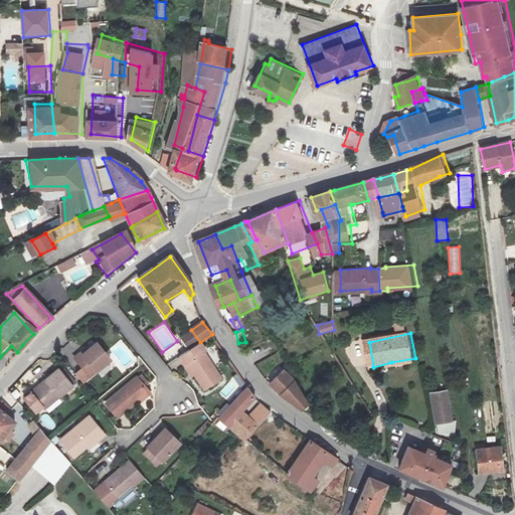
[(204,350),(200,342),(187,351),(177,358),(183,366),(185,364),(203,389),(219,378),(202,354),(204,350)]
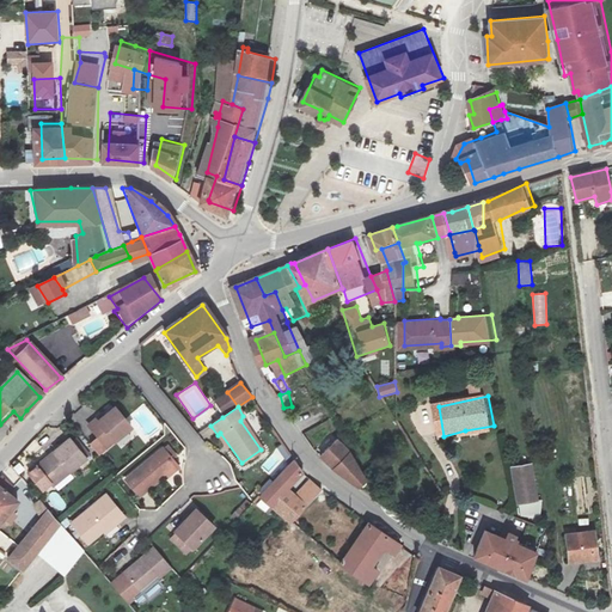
[(130,428),(114,409),(99,422),(96,418),(86,426),(106,448),(130,428)]
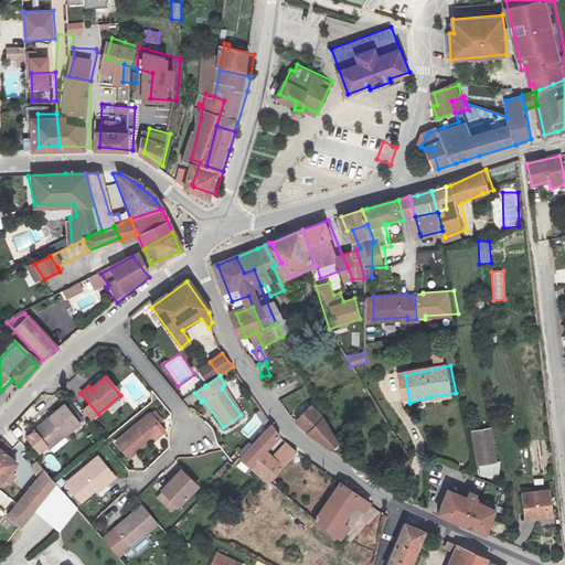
[(456,393),(429,397),(430,404),(457,398),(456,393)]
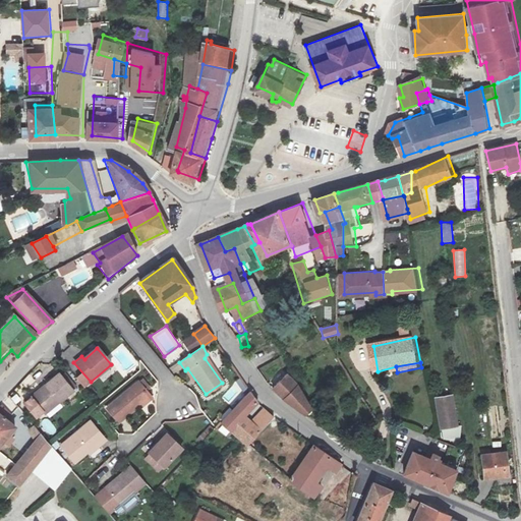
[(289,393),(311,410),(316,404),(300,380),(291,370),(281,385),(289,393)]
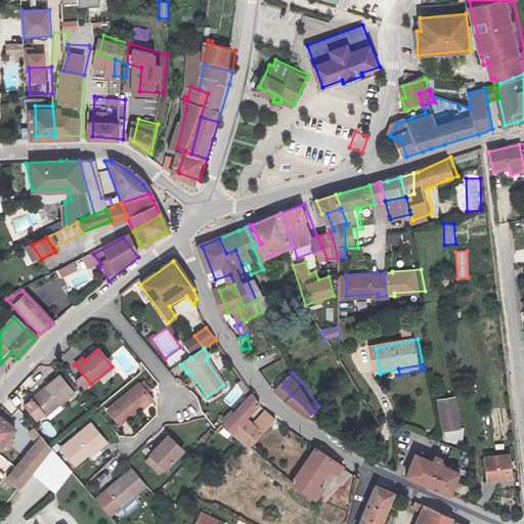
[(74,394),(59,377),(25,405),(39,422),(74,394)]
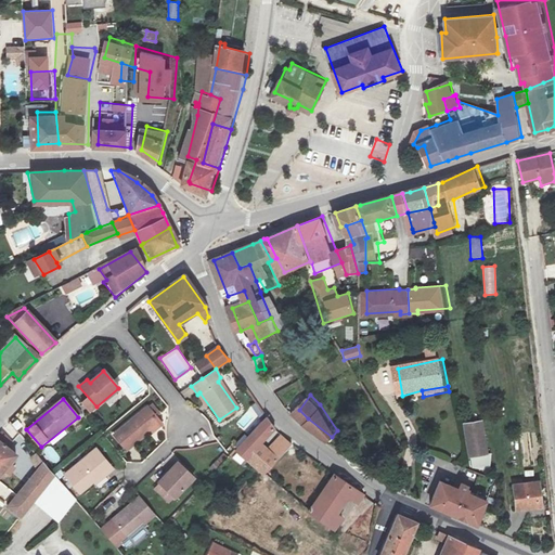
[(159,424),(146,409),(114,436),(129,452),(150,436),(147,434),(159,424)]
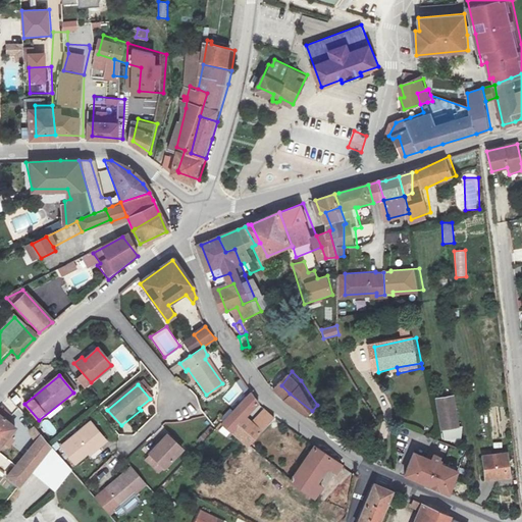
[(250,392),(221,421),(249,445),(275,417),(265,411),(264,409),(253,420),(248,416),(259,403),(250,392)]
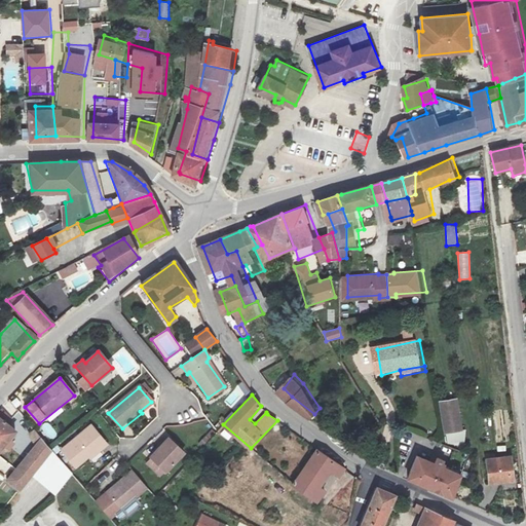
[(440,401),(446,431),(461,429),(457,400),(440,401)]
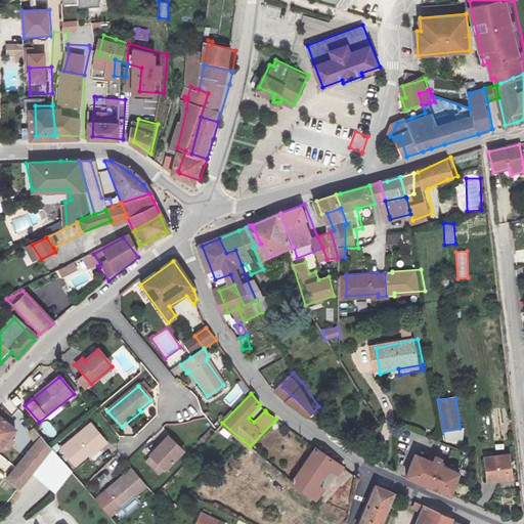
[(0,417),(0,447),(14,428),(0,417)]
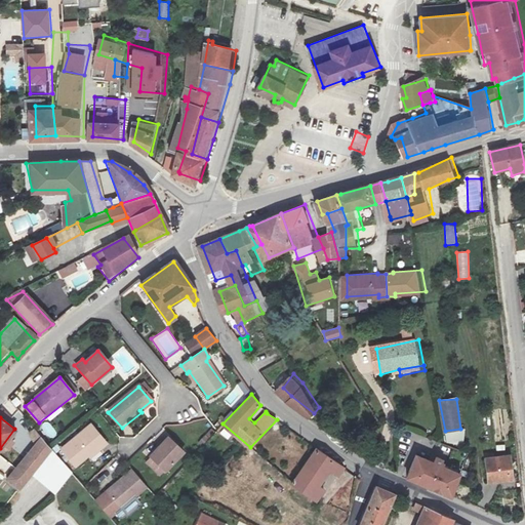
[(33,443),(39,436),(32,427),(26,434),(33,443)]
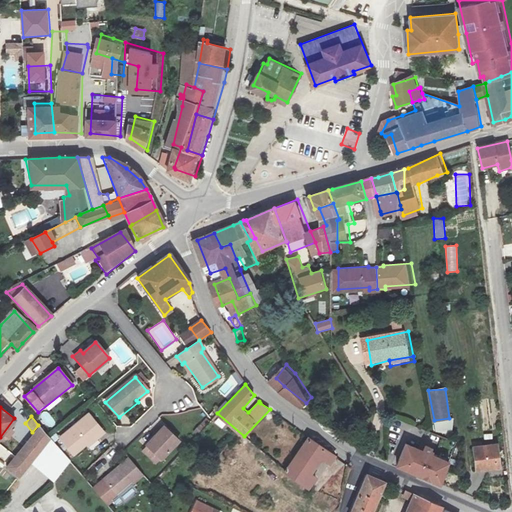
[(103,434),(88,416),(61,439),(73,454),(84,445),(87,447),(103,434)]
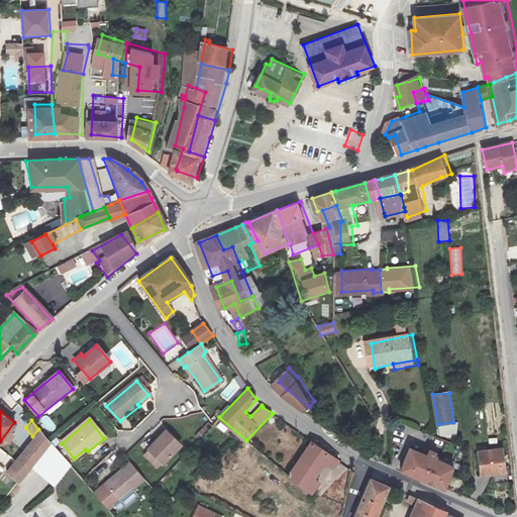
[(18,484),(31,466),(49,441),(38,429),(32,436),(24,446),(4,474),(18,484)]
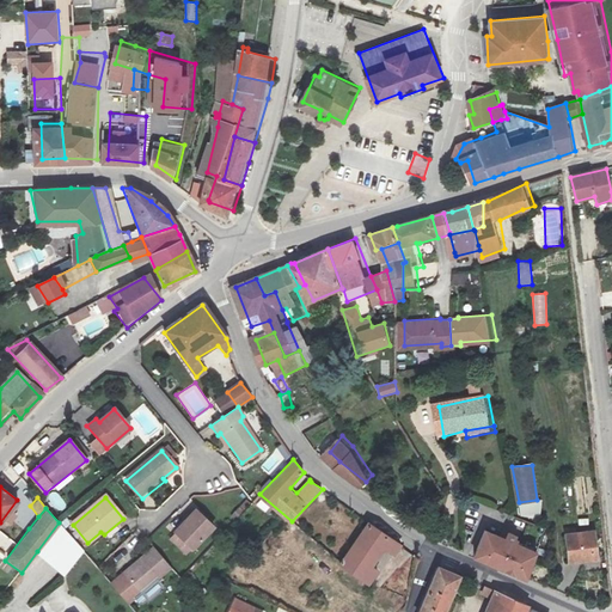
[(177,533),(193,550),(214,528),(195,512),(175,532),(177,533)]
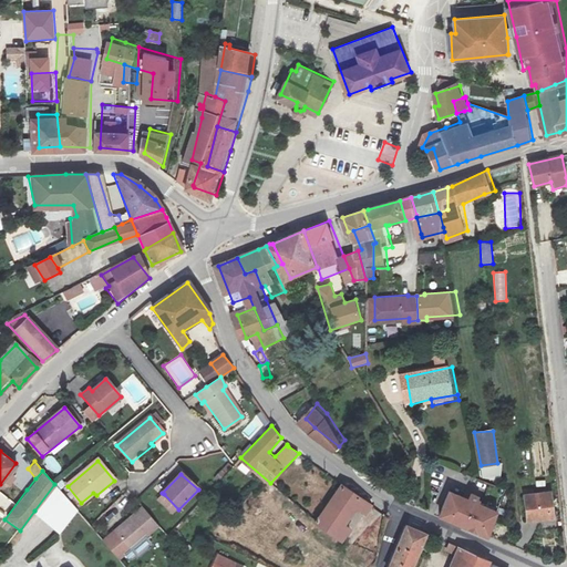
[(475,482),(460,474),(452,492),(463,496),(460,503),(485,515),(488,508),(500,513),(506,496),(487,487),(486,482),(487,480),(478,475),(475,482)]
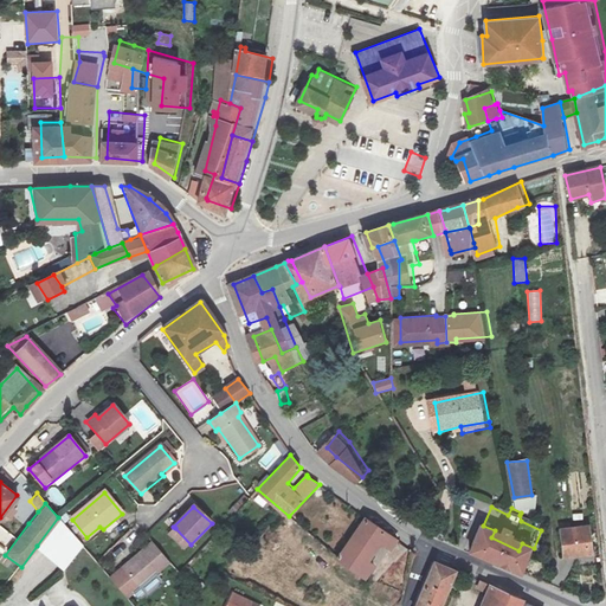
[(77,540),(58,517),(37,546),(60,565),(77,540)]
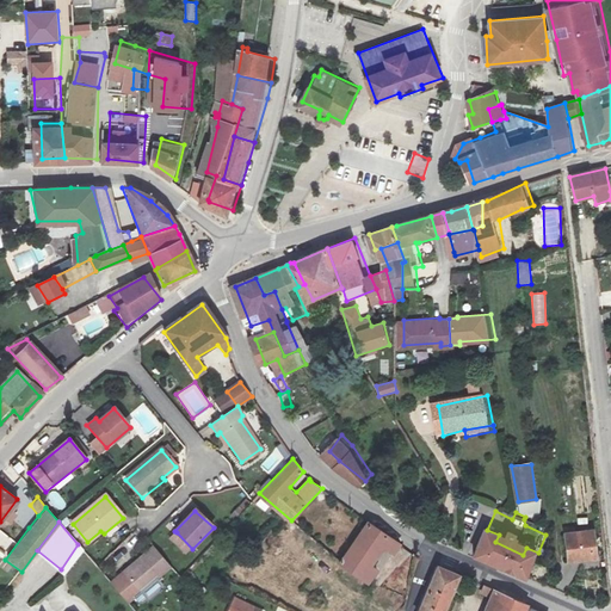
[(366,524),(339,565),(369,584),(377,571),(371,565),(384,548),(394,554),(399,545),(366,524)]
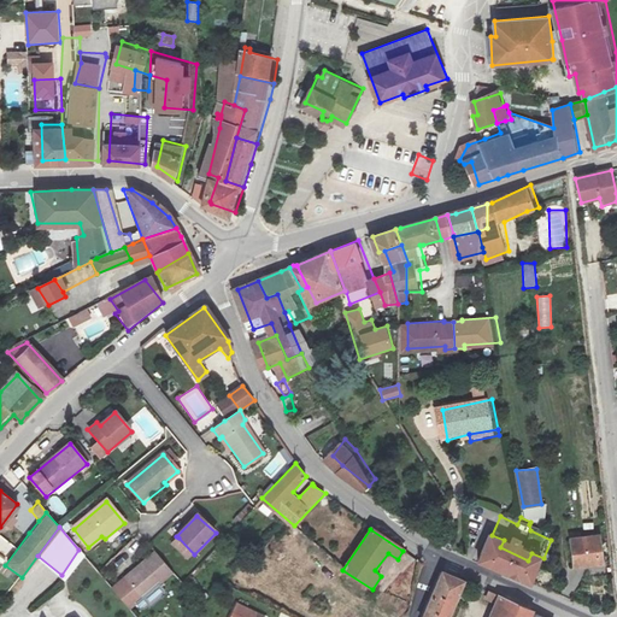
[(504,540),(492,535),(489,542),(500,547),(504,540)]
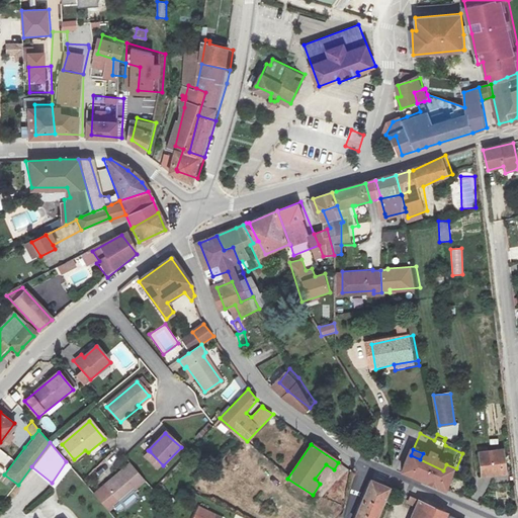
[(495,449),(473,451),(477,473),(499,471),(495,449)]
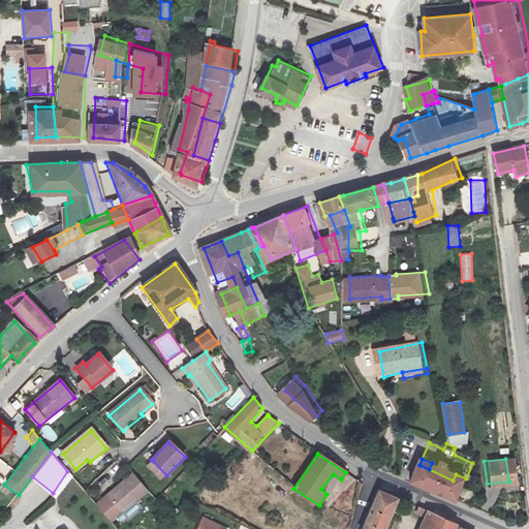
[(166,475),(153,461),(147,467),(161,480),(166,475)]
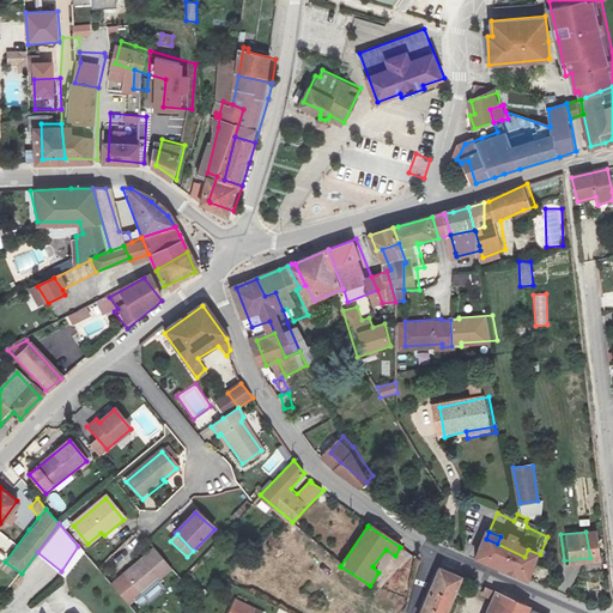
[(143,594),(173,568),(155,548),(125,574),(143,594)]
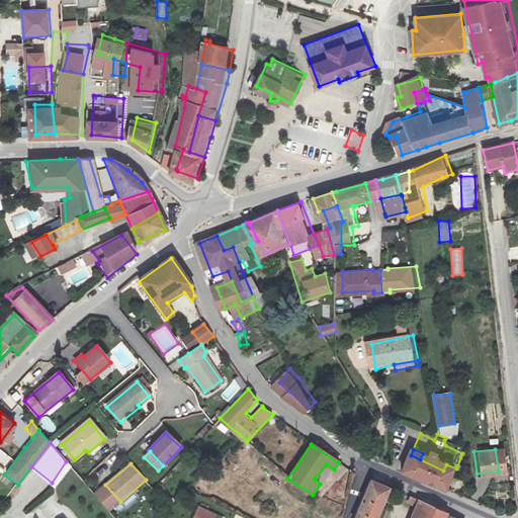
[(446,464),(443,470),(453,475),(456,468),(446,464)]
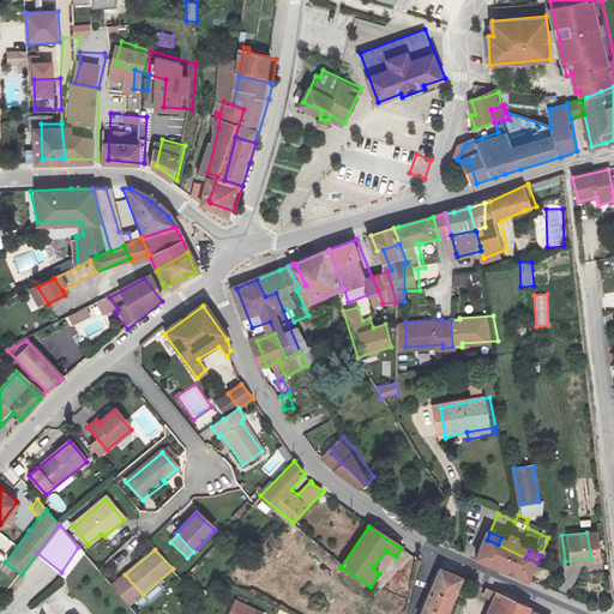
[(446,613),(462,579),(439,570),(421,613),(446,613)]
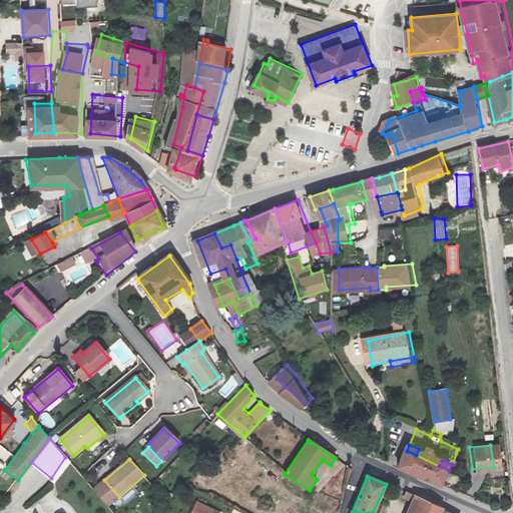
[(407,512),(441,512),(443,510),(444,508),(415,495),(407,512)]
